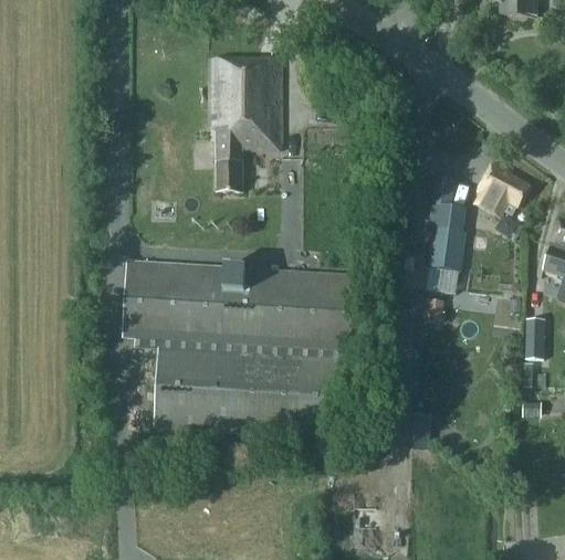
[(501,0),(500,11),(537,12),(537,0),(501,0)]
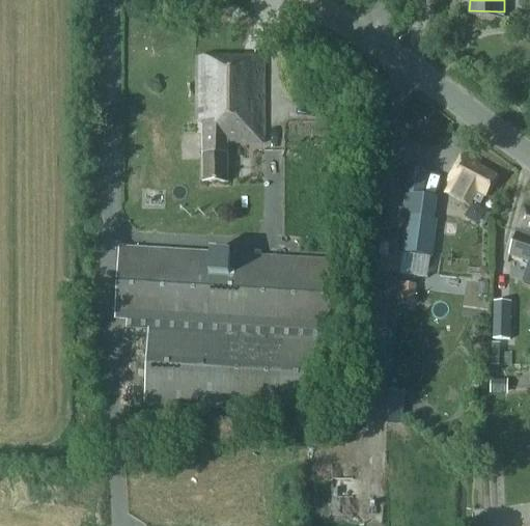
[(261,137),(260,52),(194,52),(194,116),(202,116),(202,177),(225,177),(225,137),(261,137)]
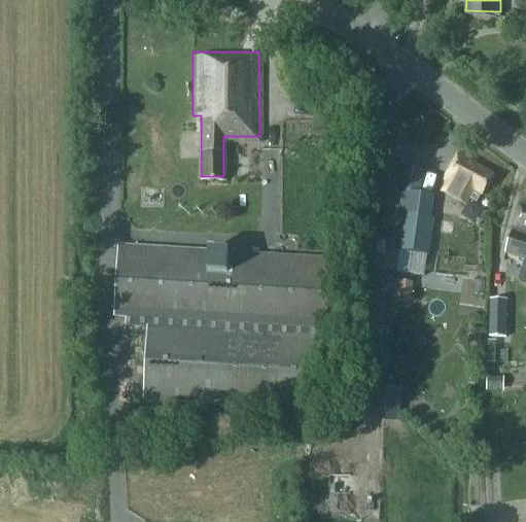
[(443,172),(446,174),(440,185),(462,198),(470,183),(479,188),(490,169),(471,159),(474,155),(457,146),(443,172)]
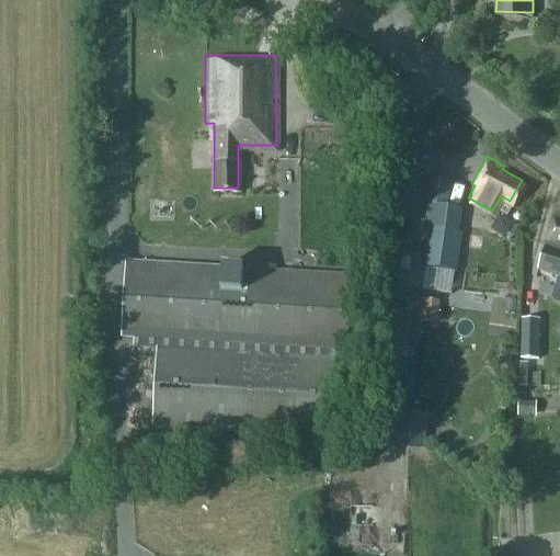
[(427,201),(424,226),(431,227),(425,264),(458,269),(464,229),(459,228),(463,205),(448,204),(427,201)]
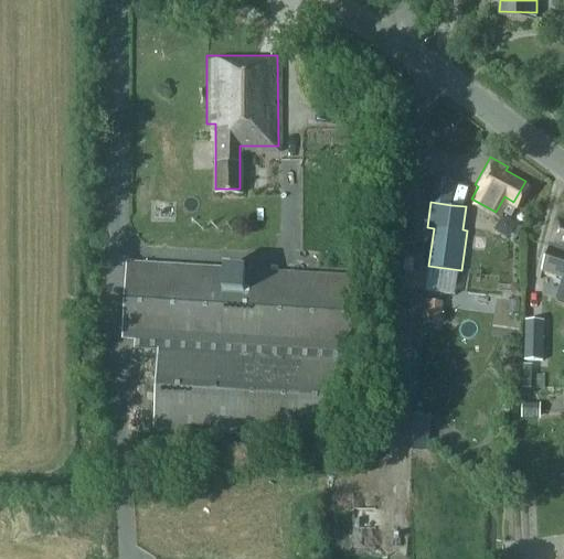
[(563,219),(556,217),(539,269),(563,277),(563,219)]
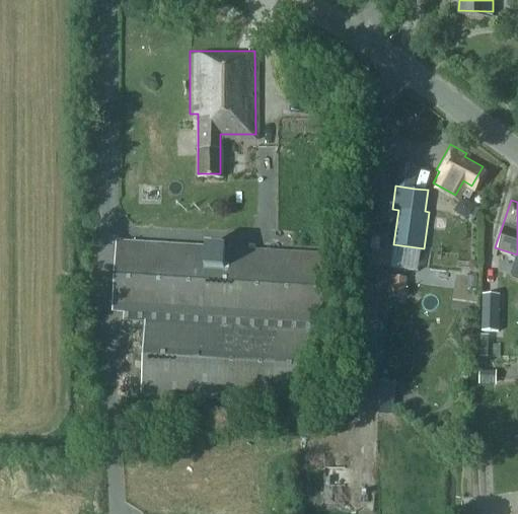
[(111,308),(328,321),(333,250),(115,237),(111,308)]
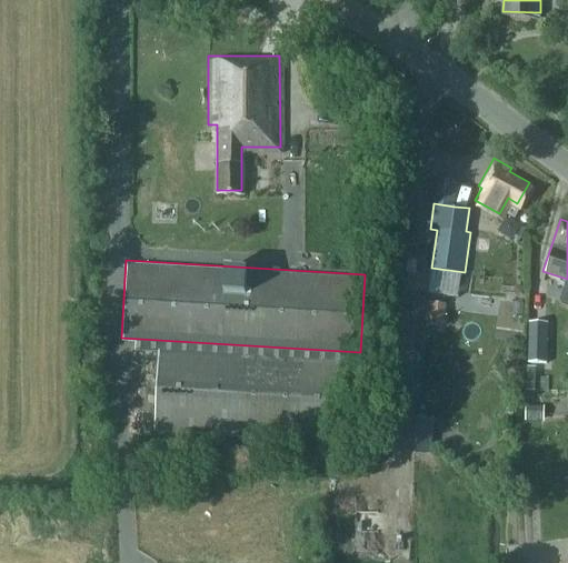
[(514,299),(512,315),(522,315),(524,299),(514,299)]
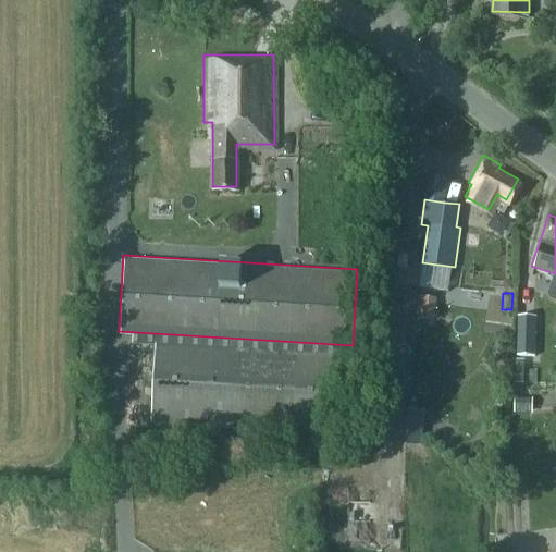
[(518,353),(536,353),(538,314),(519,314),(518,353)]
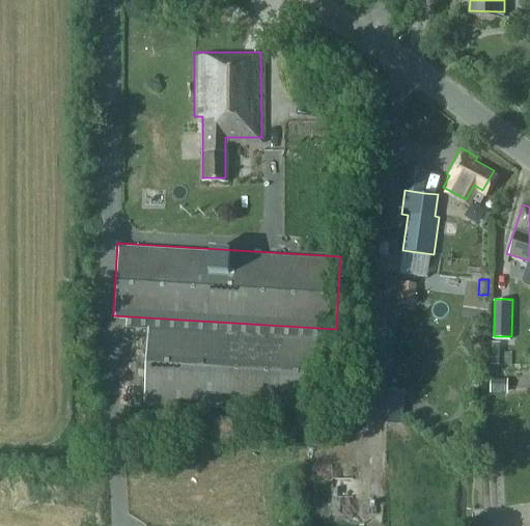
[(145,402),(307,411),(312,337),(149,327),(145,402)]
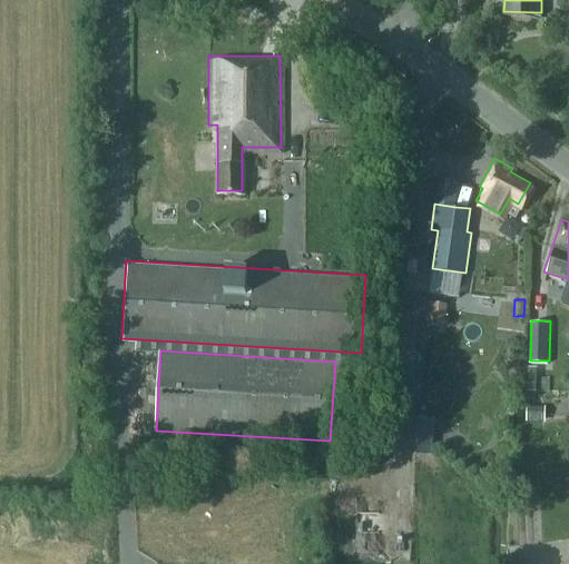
[(527,404),(527,418),(540,418),(540,404),(527,404)]
